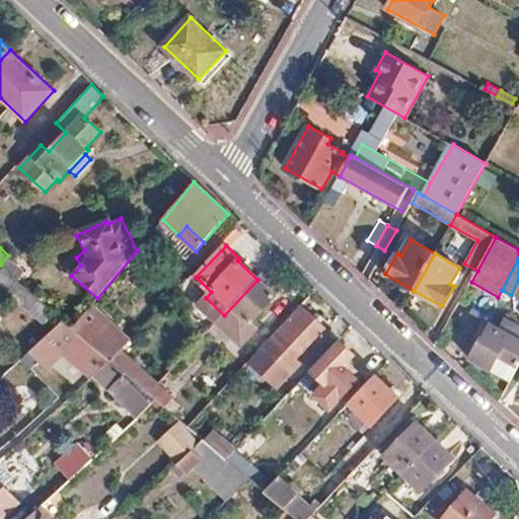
[(0,286),(6,292),(16,283),(0,269),(0,286)]
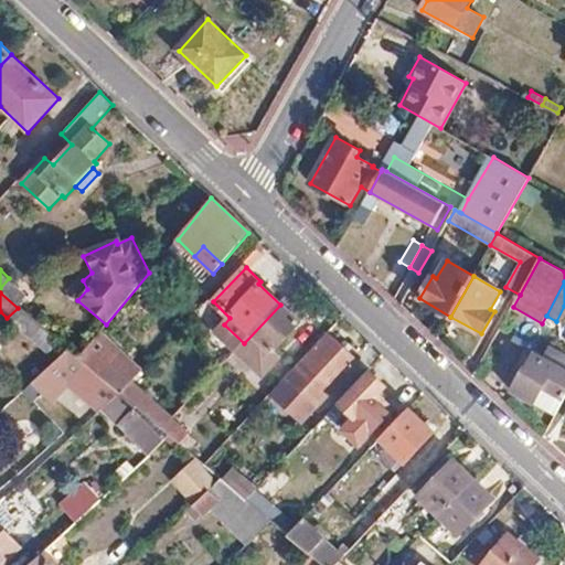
[(280,305),(301,323),(308,317),(287,298),(280,305)]
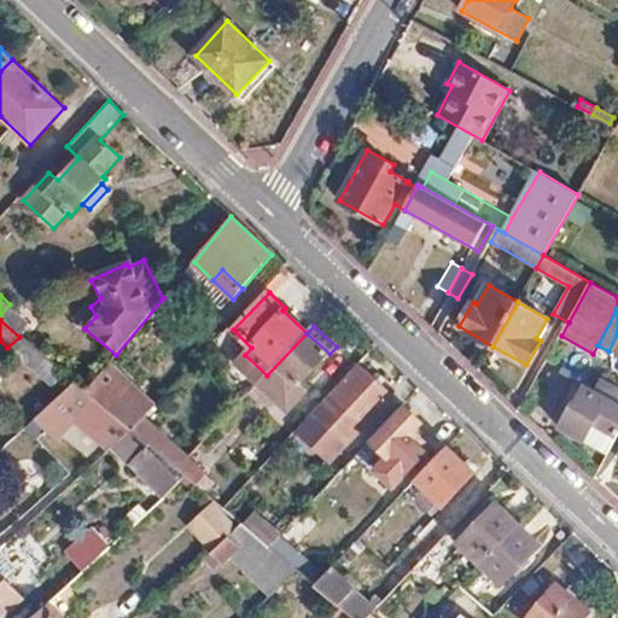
[(299,385),(330,354),(307,333),(267,375),(257,385),(289,413),(308,392),(299,385)]
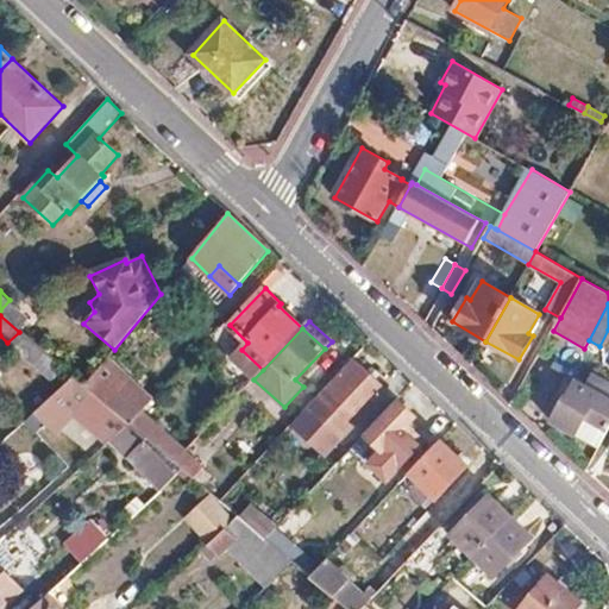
[(24,360),(37,346),(19,332),(7,343),(5,344),(24,360)]
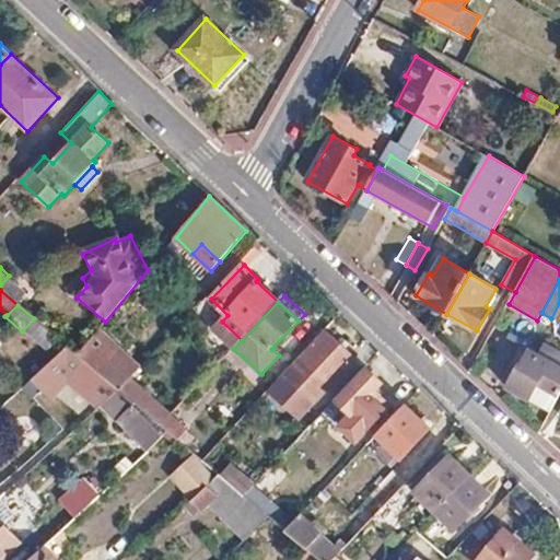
[(130,378),(140,369),(98,330),(77,354),(112,384),(119,391),(130,378)]
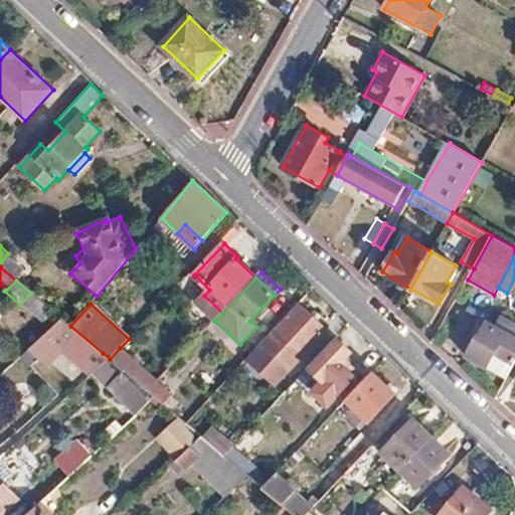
[(326,332),(300,307),(279,330),(276,328),(263,342),(246,360),(275,386),(290,370),(326,332)]
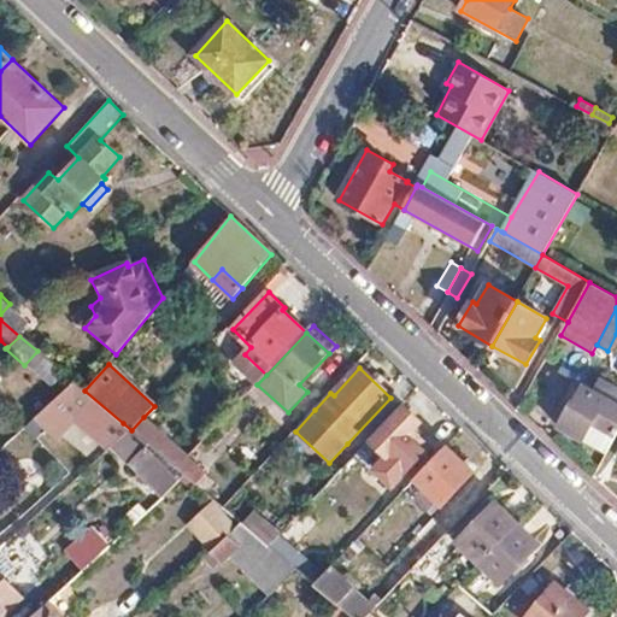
[(585,440),(607,452),(616,435),(616,404),(613,403),(616,395),(616,387),(601,378),(594,392),(586,387),(576,404),(575,403),(560,427),(585,441),(585,440)]
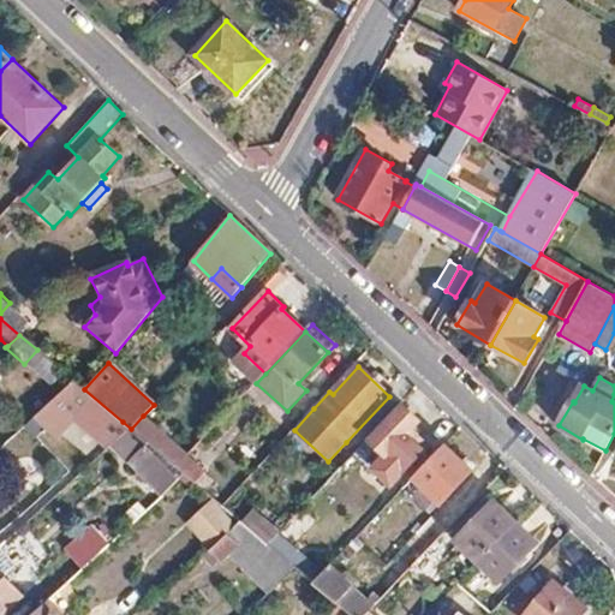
[(85,412),(118,441),(131,429),(123,422),(84,389),(75,382),(36,418),(55,439),(85,412)]
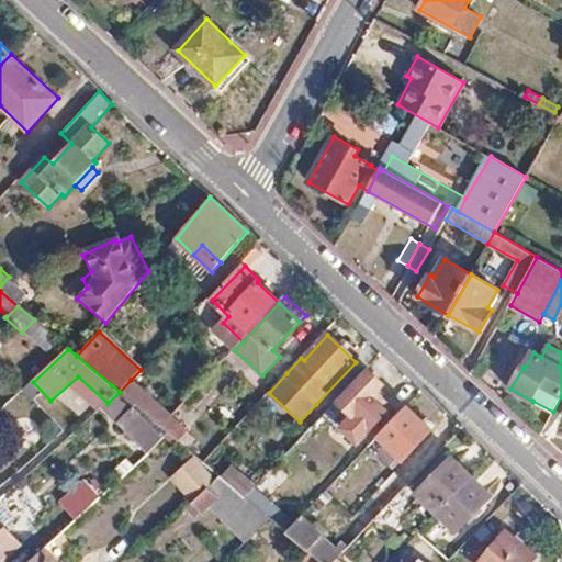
[(518,363),(524,367),(525,368),(534,352),(527,349),(518,363)]
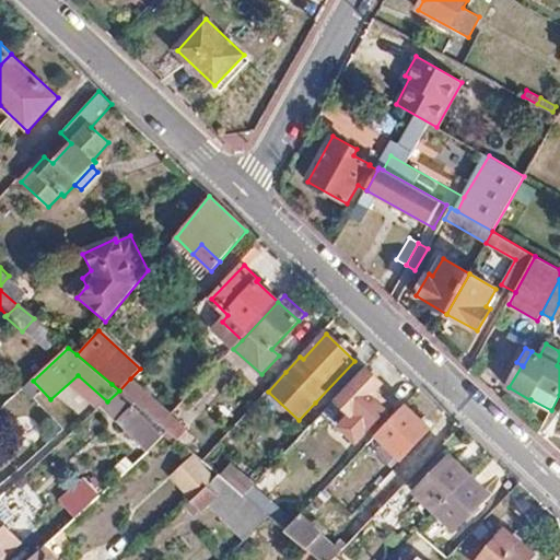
[(372,427),(392,406),(376,392),(384,383),(369,369),(338,401),(353,416),(357,412),(372,427)]
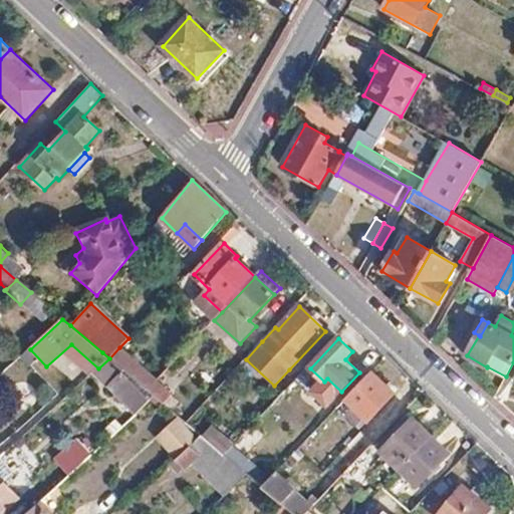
[(148,391),(157,381),(119,347),(109,358),(123,370),(136,380),(148,391)]
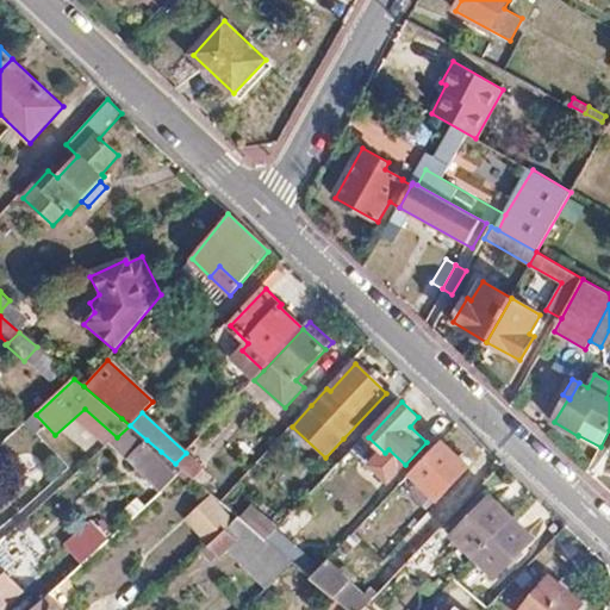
[(130,425),(117,437),(112,442),(128,459),(144,442),(147,440),(130,425)]
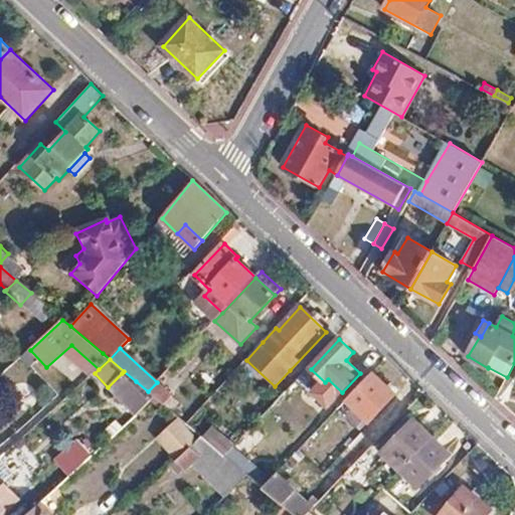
[(108,387),(135,416),(150,402),(122,373),(108,387)]
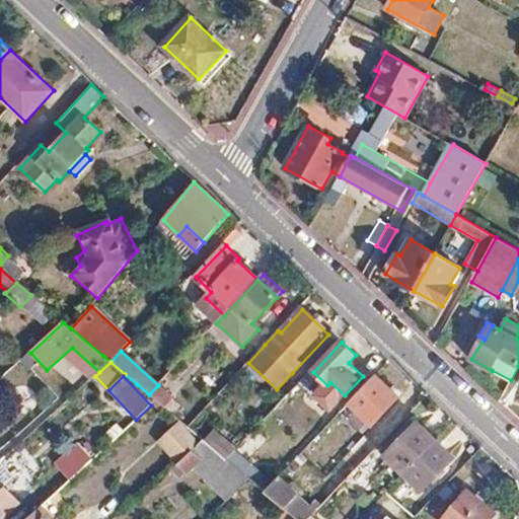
[(377,377),(351,404),(372,425),(374,427),(400,398),(377,377)]
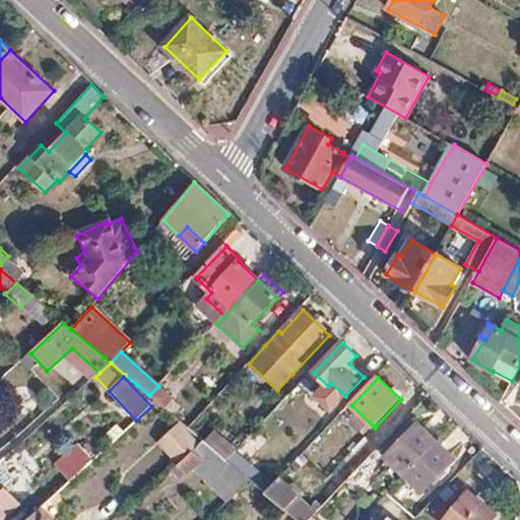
[(149,395),(164,407),(173,398),(158,386),(149,395)]
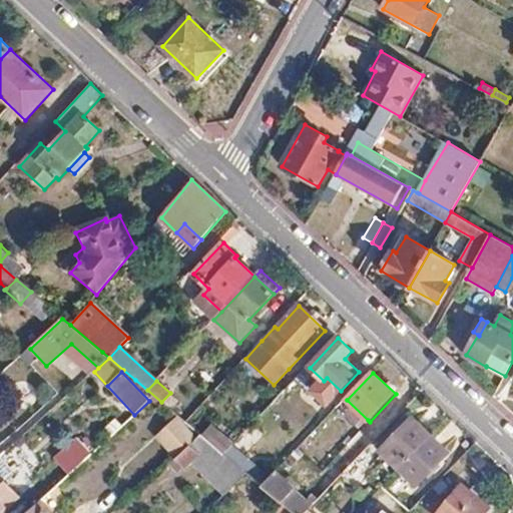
[(285,391),(275,402),(288,414),(298,403),(285,391)]
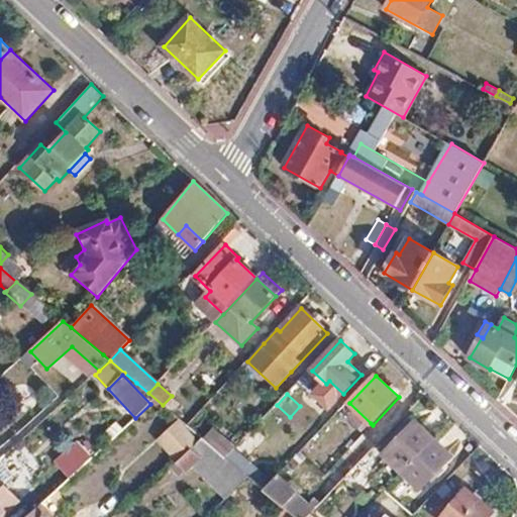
[(320,431),(339,411),(330,402),(310,422),(320,431)]
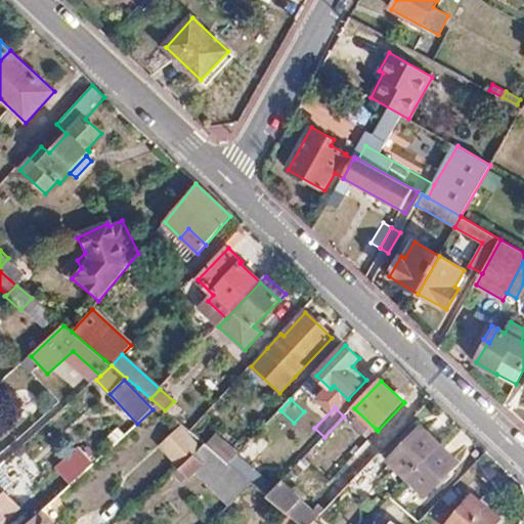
[(368,437),(376,429),(354,408),(347,417),(368,437)]
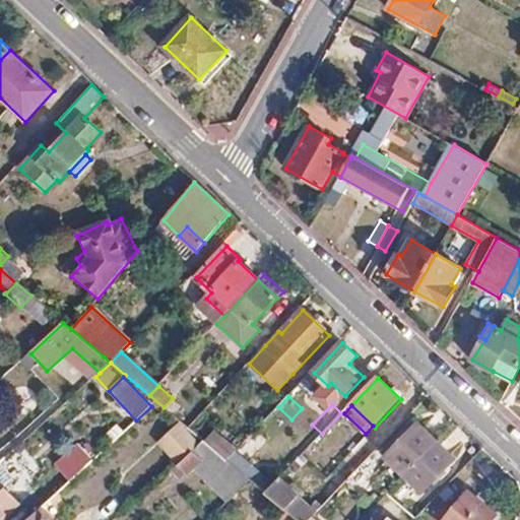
[(181,420),(157,441),(175,461),(199,441),(181,420)]
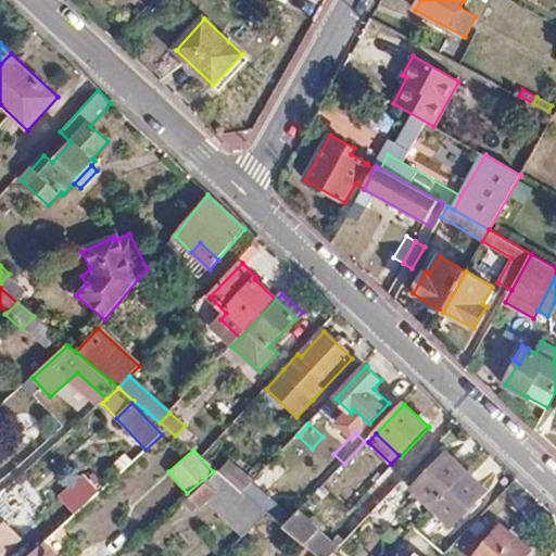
[(453,527),(488,490),(469,472),(449,453),(445,456),(441,453),(427,467),(432,471),(414,490),(433,509),(453,527)]
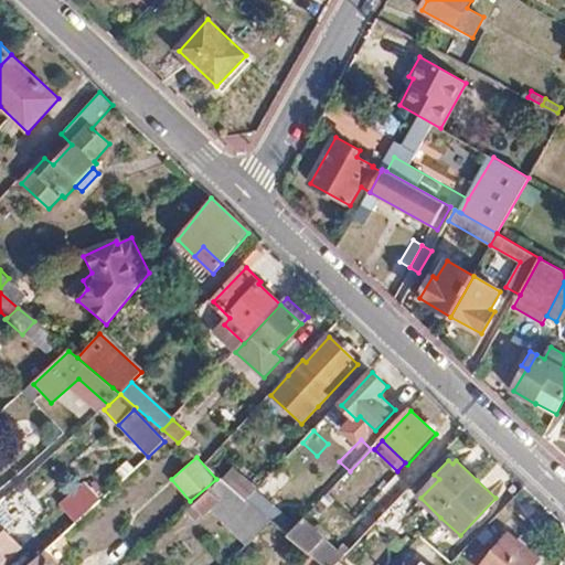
[(223,480),(247,501),(257,489),(233,468),(223,480)]
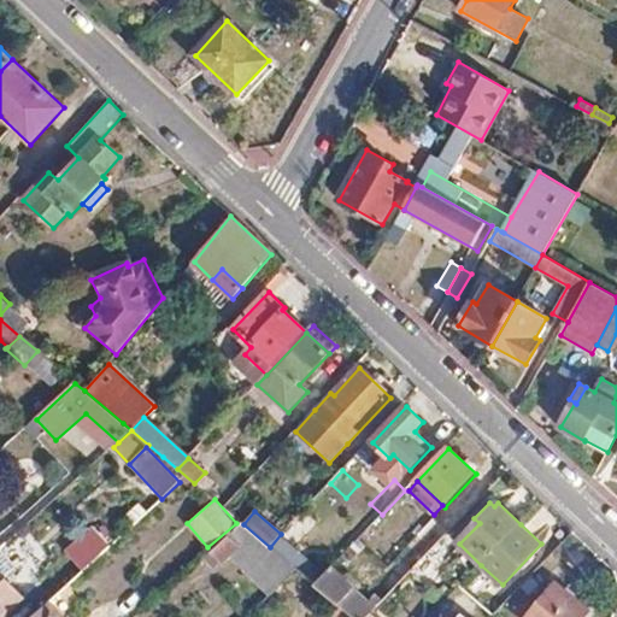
[(383,583),(391,592),(399,583),(448,530),(436,519),(389,568),(393,571),(383,583)]
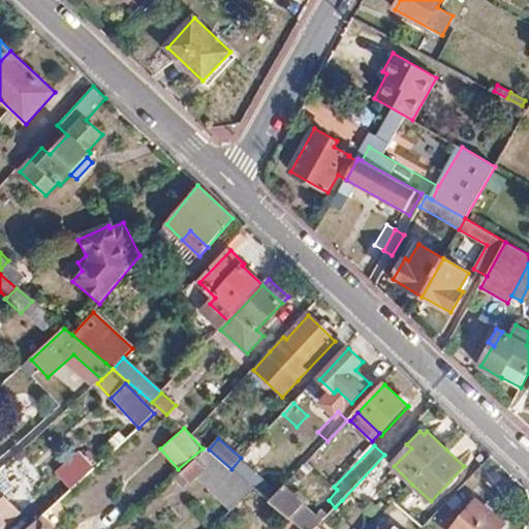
[(57,472),(73,489),(97,464),(81,447),(57,472)]
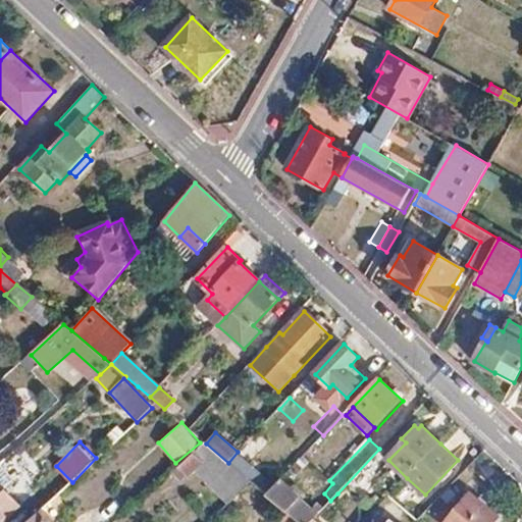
[(237,470),(228,463),(206,444),(205,442),(194,453),(204,462),(197,470),(228,503),(252,482),(237,470)]
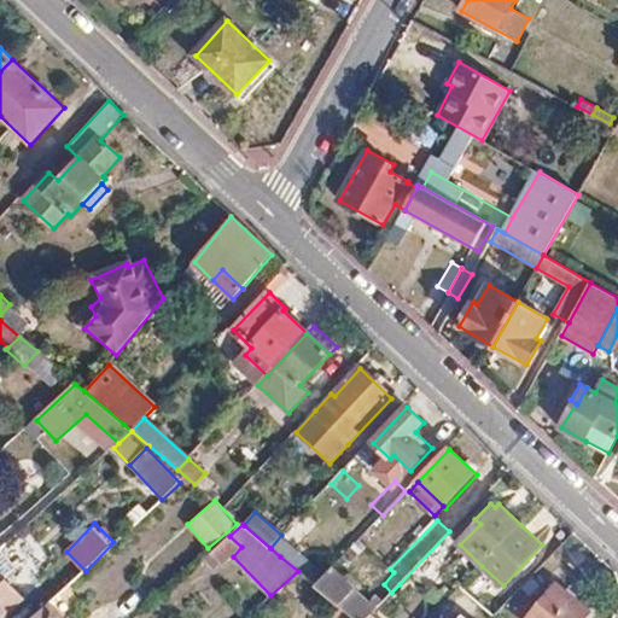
[(229,536),(211,553),(223,564),(233,557),(242,547),(229,536)]
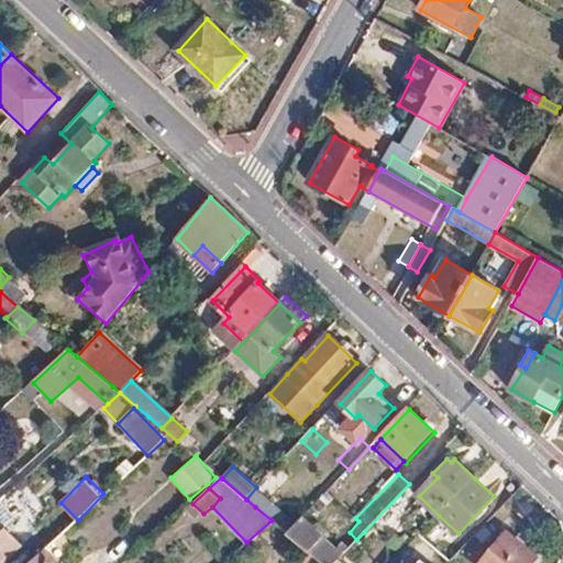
[(7,497),(0,501),(0,522),(15,508),(7,497)]
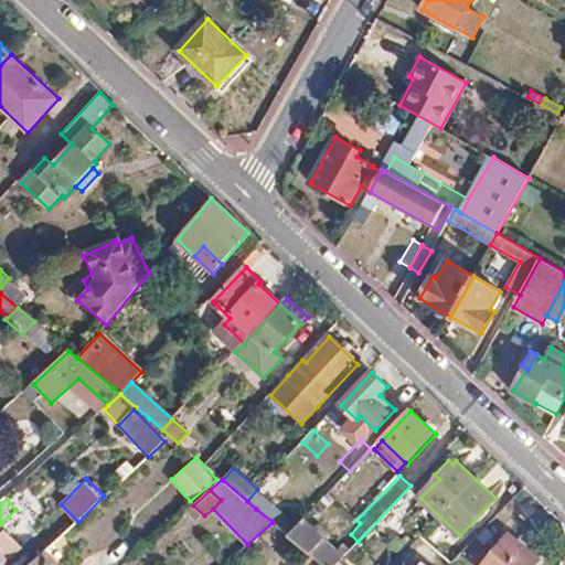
[(273,522),(289,535),(297,529),(266,499),(256,509),(273,522)]
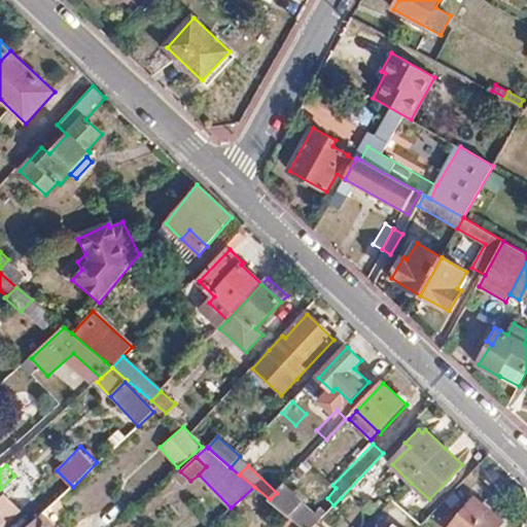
[(45,508),(70,487),(58,475),(34,496),(45,508)]
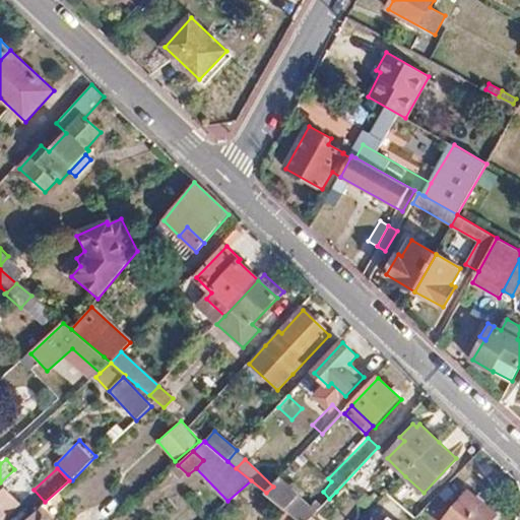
[(309,519),(312,518),(316,513),(280,478),(273,486),(266,493),(299,519),(309,519)]
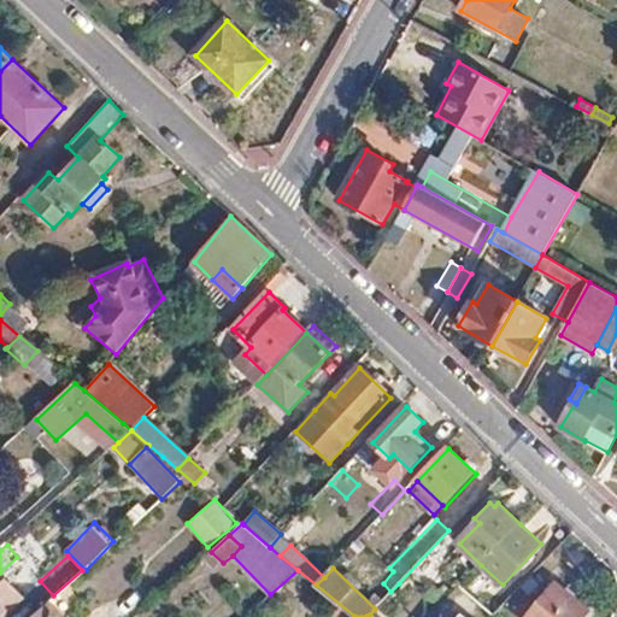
[(586,616),(591,612),(557,583),(526,616),(586,616)]
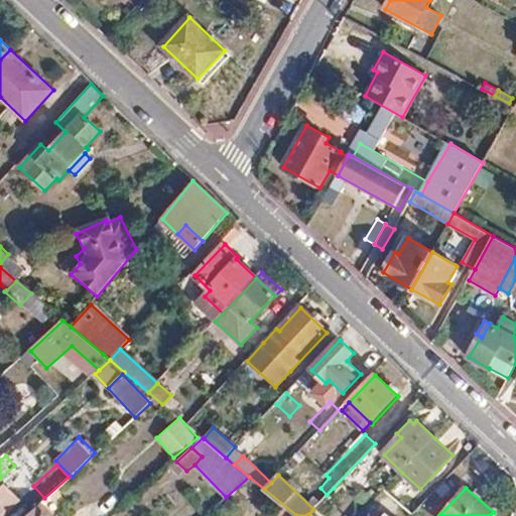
[(0,515),(2,515),(18,502),(8,491),(2,497),(0,495),(0,515)]
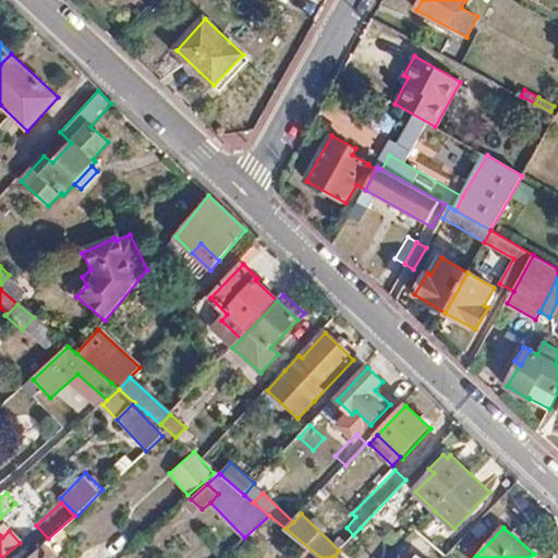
[(56,557),(45,546),(31,557),(56,557)]
